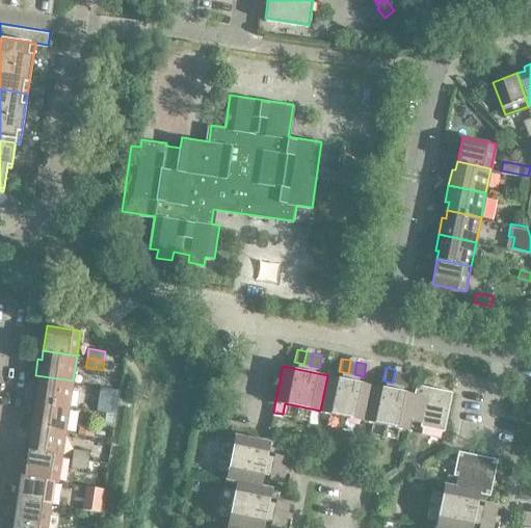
[(407,386),(409,372),(400,370),(398,384),(407,386)]
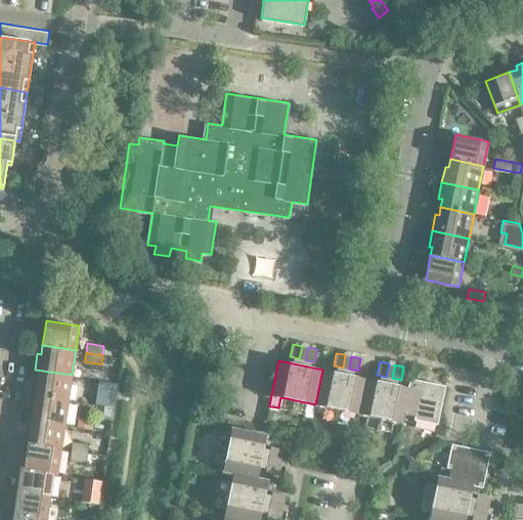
[(35,394),(69,399),(72,375),(35,370),(33,385),(36,386),(35,394)]
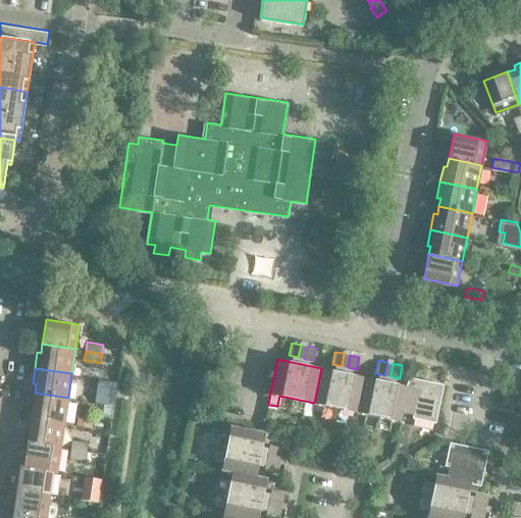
[(365,377),(321,368),(314,403),(358,412),(365,377)]
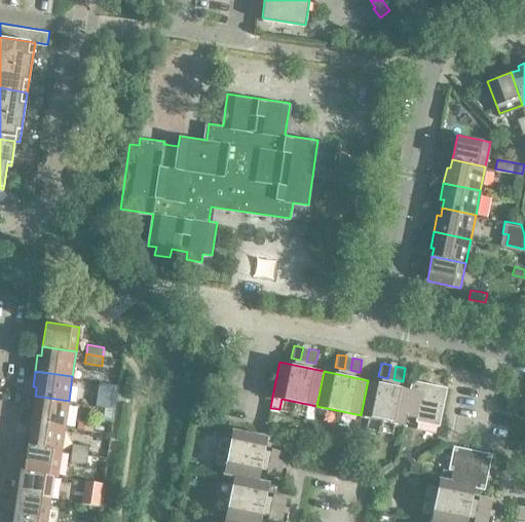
[(410,388),(411,389),(406,414),(407,414),(417,416),(416,419),(440,424),(448,386),(412,378),(410,388)]
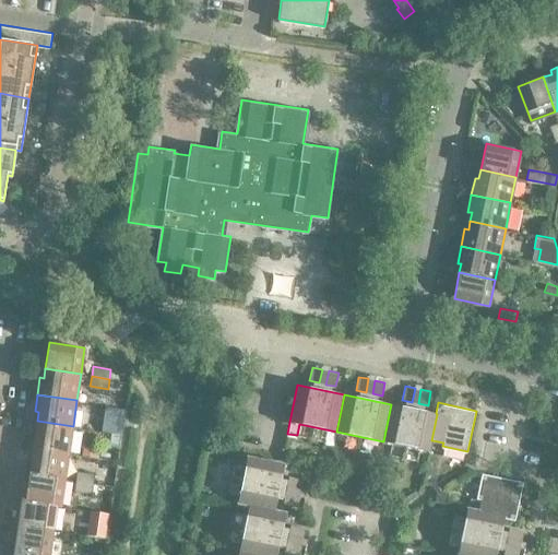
[(106,404),(102,429),(122,433),(126,408),(106,404)]
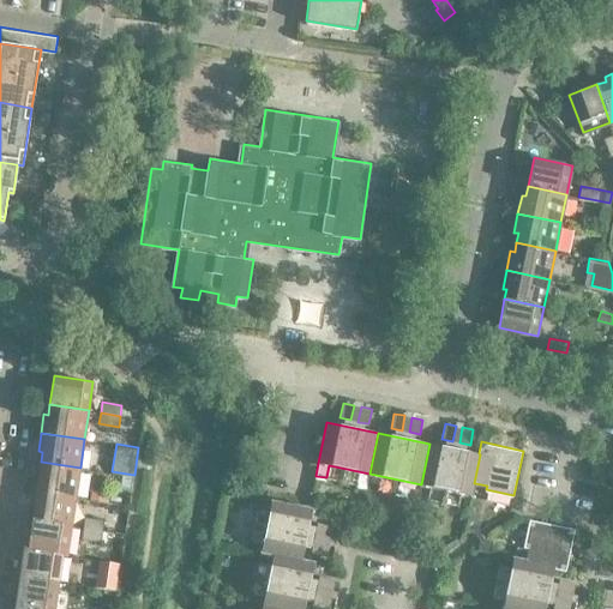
[(474,483),(480,454),(479,453),(430,444),(421,484),(473,495),(475,483),(474,483)]
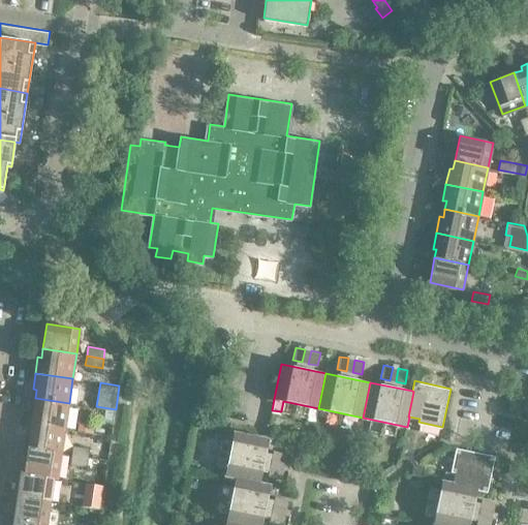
[(523,411),(526,395),(511,393),(508,408),(523,411)]
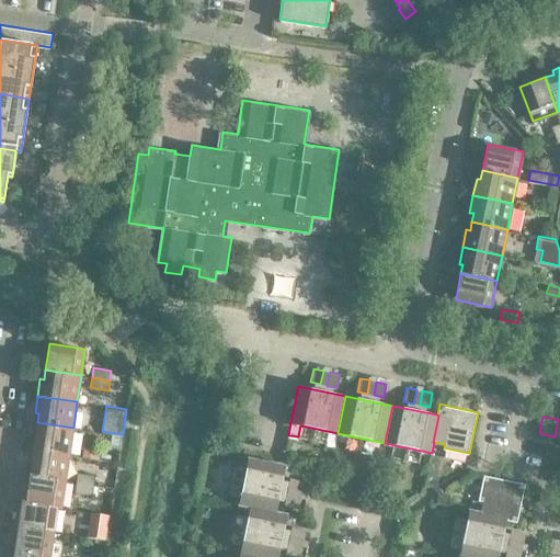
[(30,448),(69,454),(73,428),(37,422),(36,431),(32,431),(30,448)]
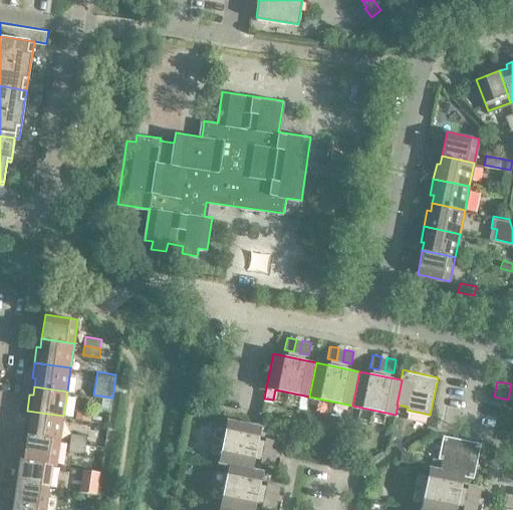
[(77,408),(76,417),(92,420),(93,411),(77,408)]
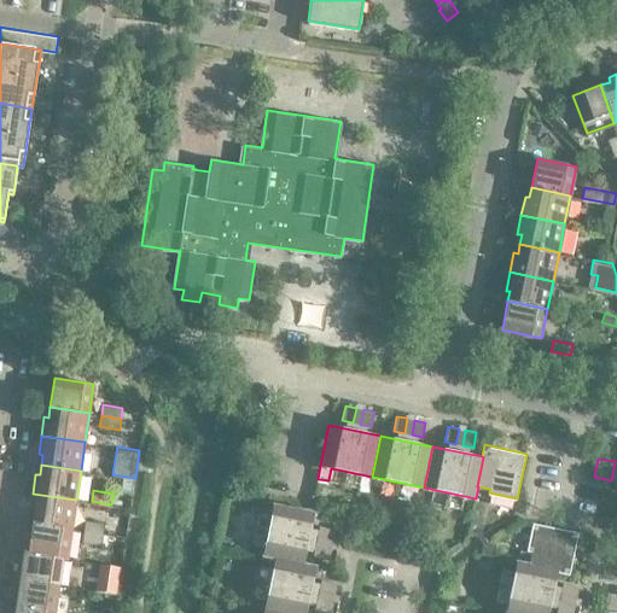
[(33,523),(73,529),(76,500),(33,494),(30,512),(34,512),(33,523)]
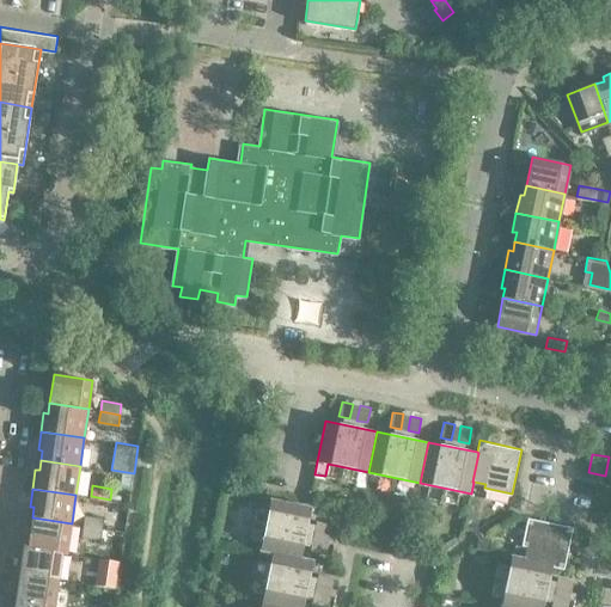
[(301,558),(301,557),(312,507),(272,498),(261,551),(273,553),(273,552),(301,558)]
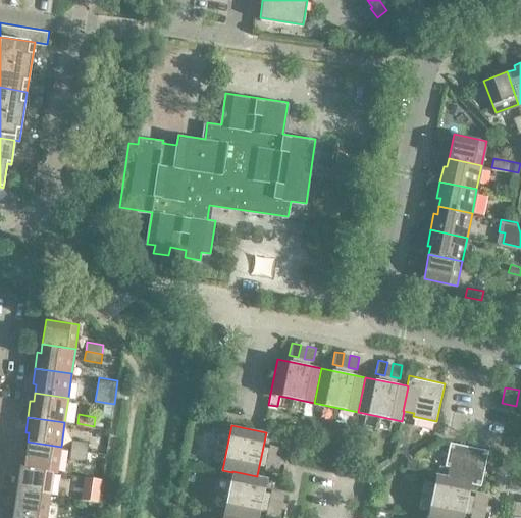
[(298,435),(296,450),(305,451),(307,437),(298,435)]
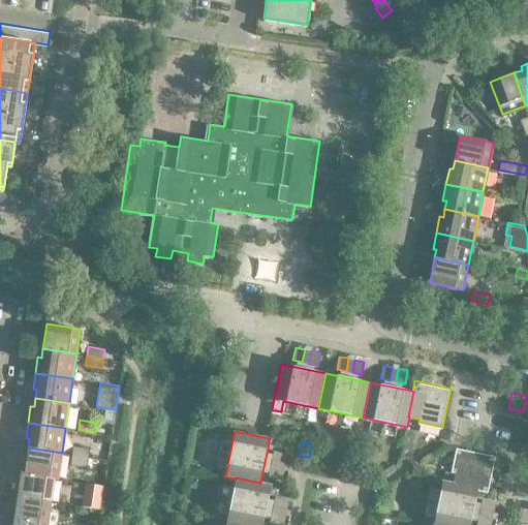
[(73,444),(72,454),(89,457),(90,448),(73,444)]
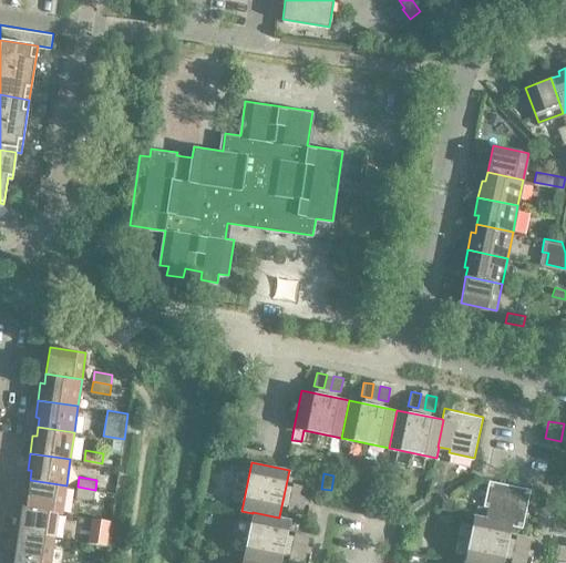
[(430,490),(439,491),(442,489),(443,480),(432,478),(430,490)]
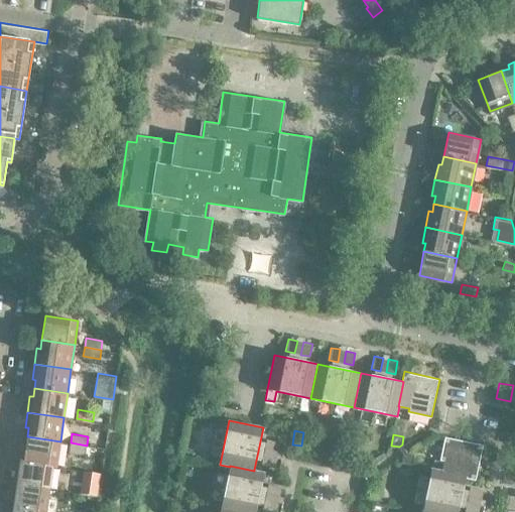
[(441,470),(441,471),(466,476),(466,477),(476,479),(483,443),(445,435),(440,459),(443,460),(441,470)]
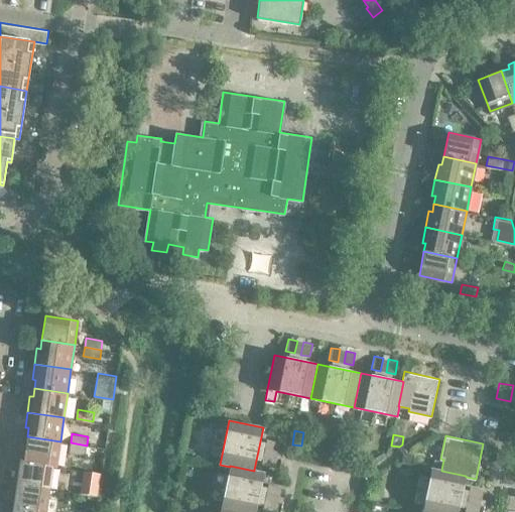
[(27,436),(24,460),(23,461),(53,465),(56,466),(60,441),(27,436)]
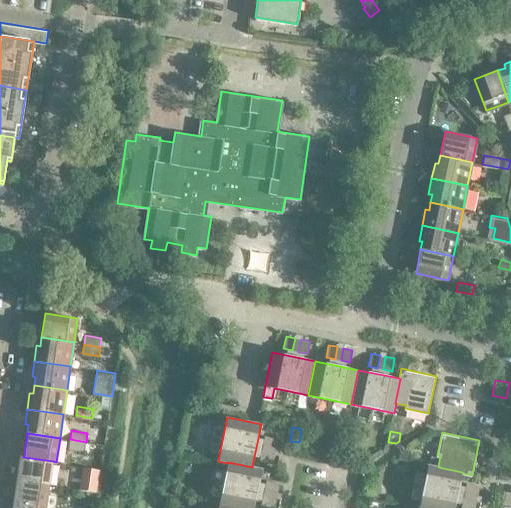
[(275,447),(277,438),(264,435),(262,444),(275,447)]
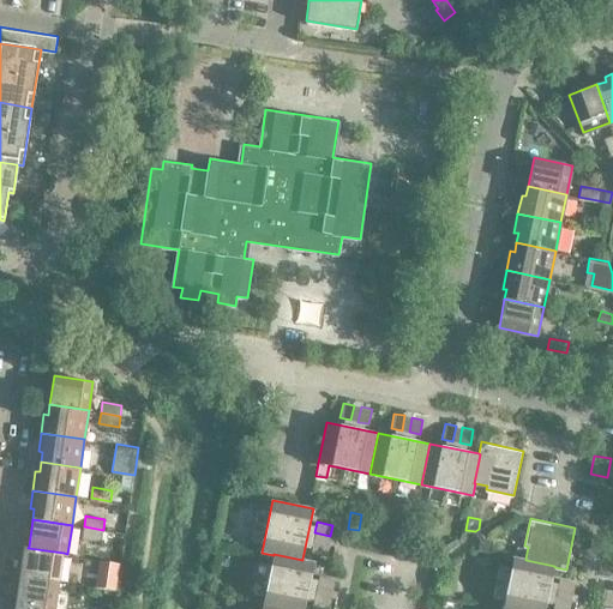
[(101,541),(103,530),(84,526),(82,537),(101,541)]
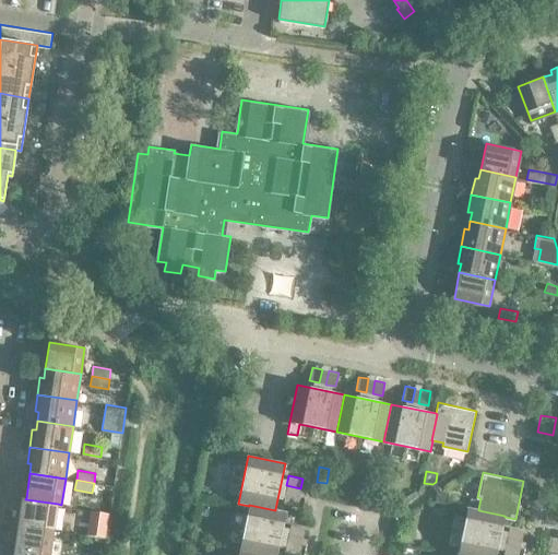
[(449,491),(440,489),(437,492),(436,500),(447,503),(449,491)]
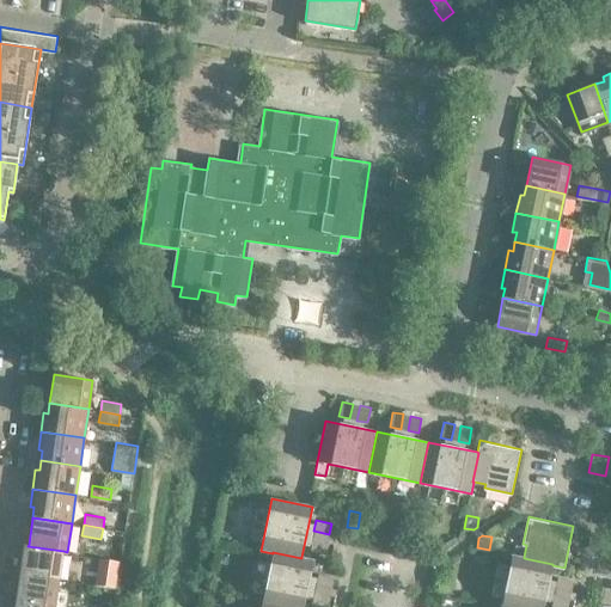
[(325,552),(328,543),(328,541),(312,538),(310,549),(325,552)]
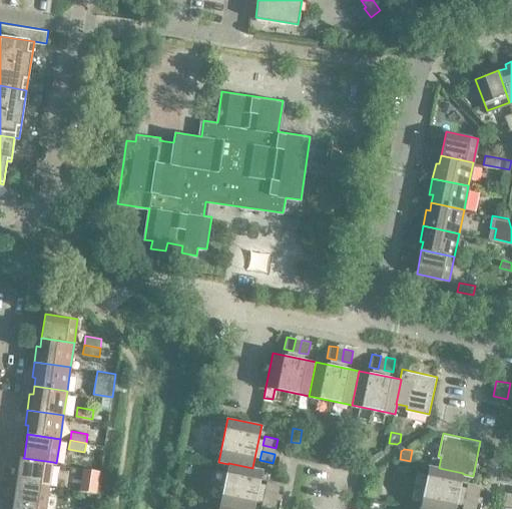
[(53,462),(23,458),(24,457),(20,456),(19,465),(15,464),(13,480),(49,485),(53,462)]
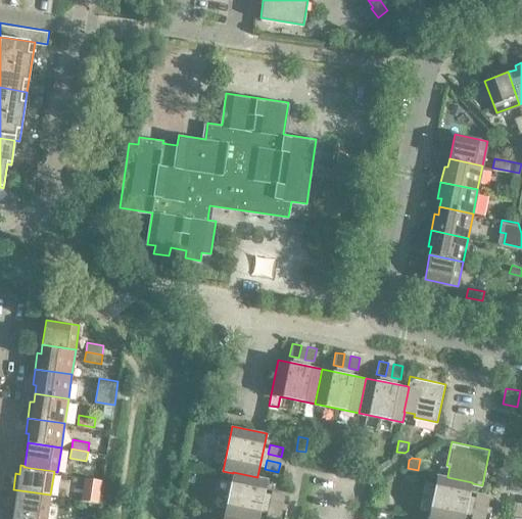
[(257,476),(257,477),(233,472),(233,473),(224,515),(242,518),(259,518),(268,478),(257,476)]
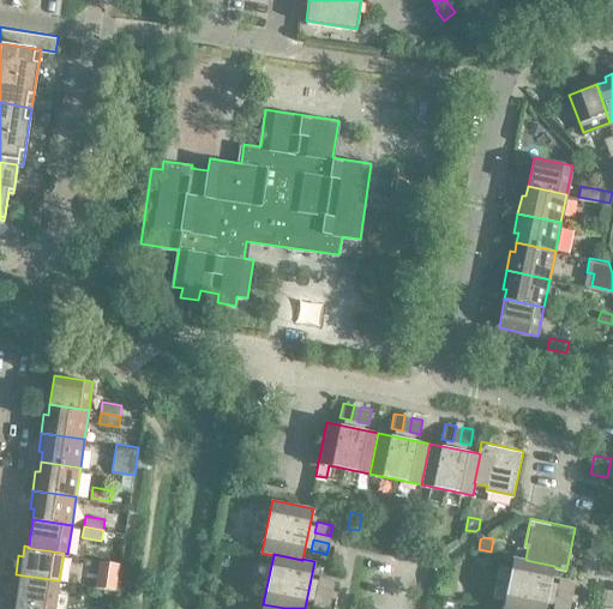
[(554,566),(526,560),(526,559),(514,555),(503,608),(508,608),(545,608),(554,567),(554,566)]
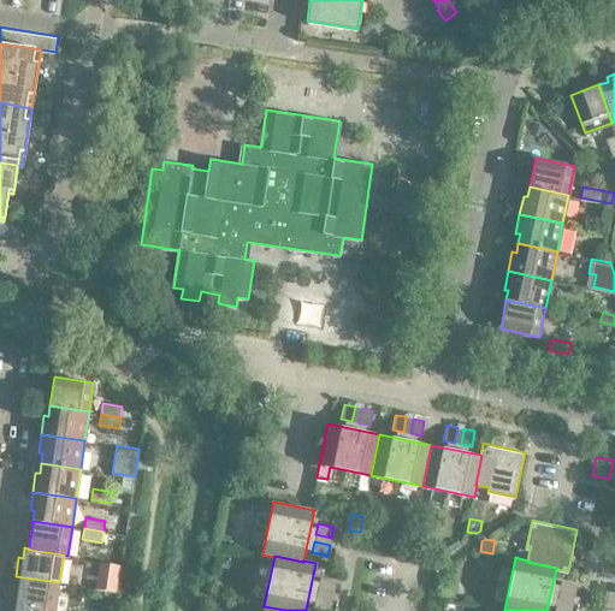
[(100,561),(96,587),(116,589),(119,563),(100,561)]
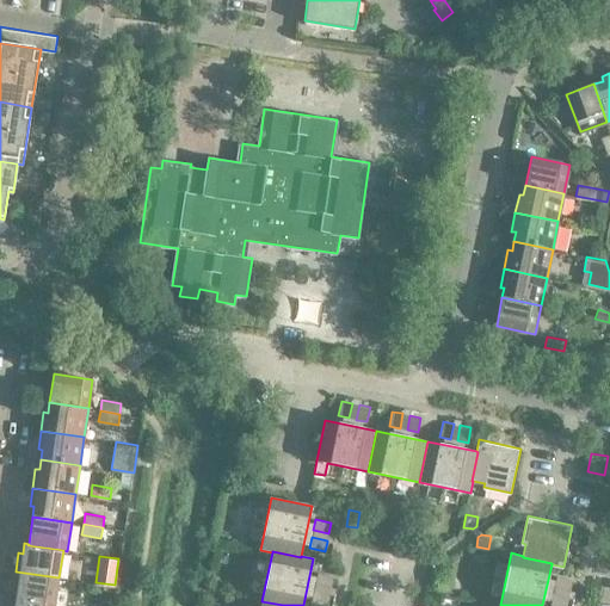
[(16,600),(54,605),(59,577),(16,572),(12,591),(17,591),(16,600)]
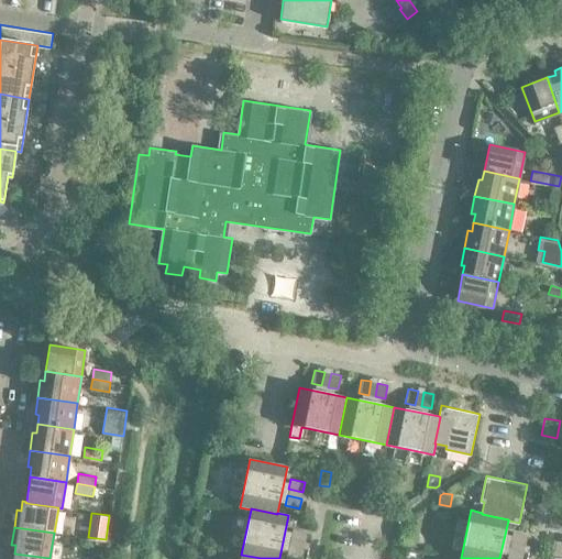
[(305,540),(306,530),(293,528),(290,538),(305,540)]
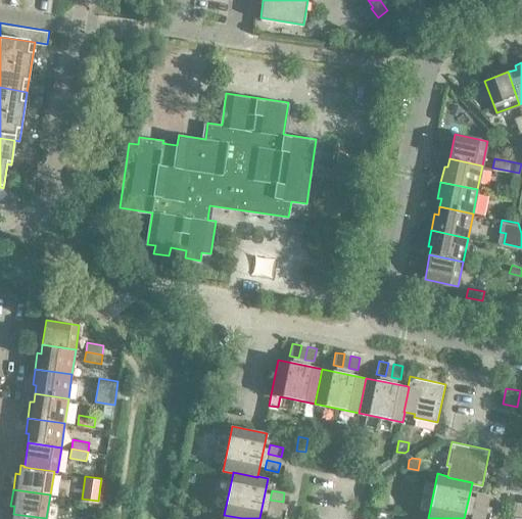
[(487,505),(489,496),(476,493),(474,503),(487,505)]
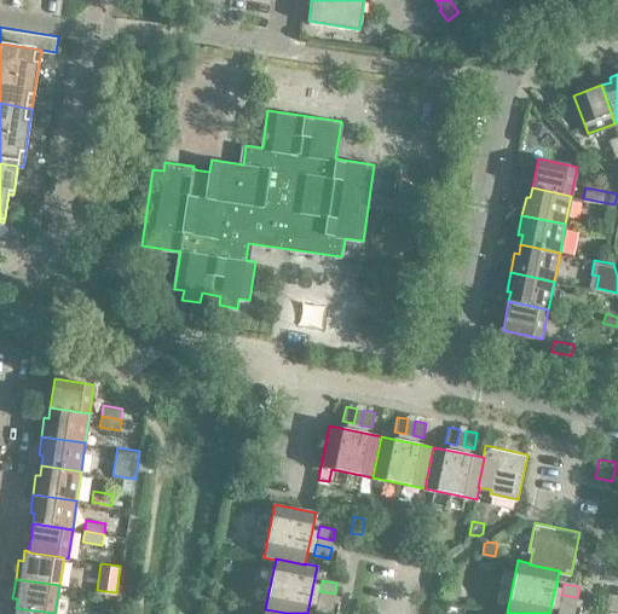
[(331,612),(333,604),(333,601),(318,598),(316,609),(331,612)]
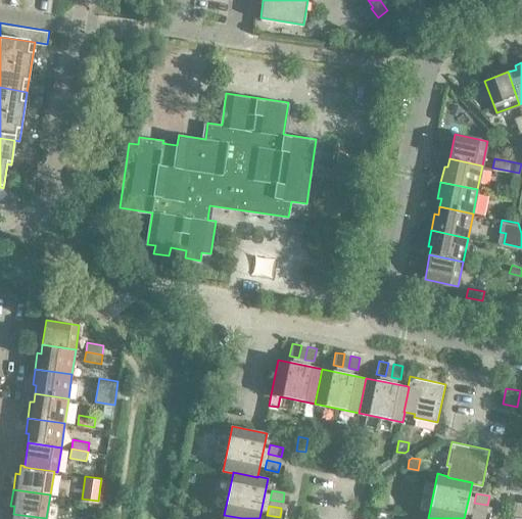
[(478,518),(483,518),(485,514),(485,511),(473,509),(471,518),(478,518)]
